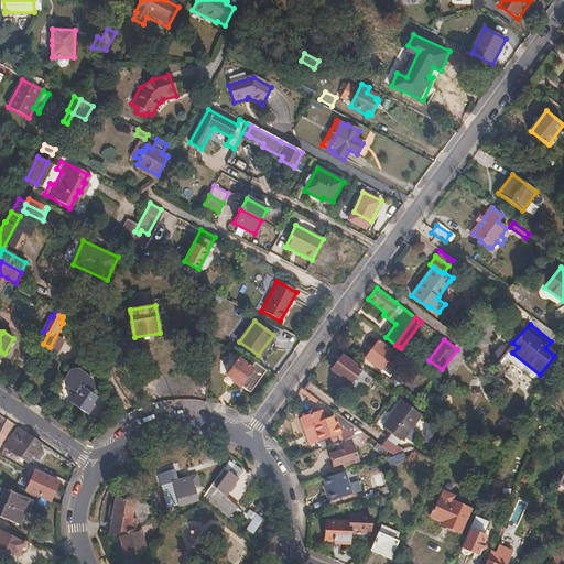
[(382,369),(394,353),(378,340),(376,344),(366,358),(382,369)]
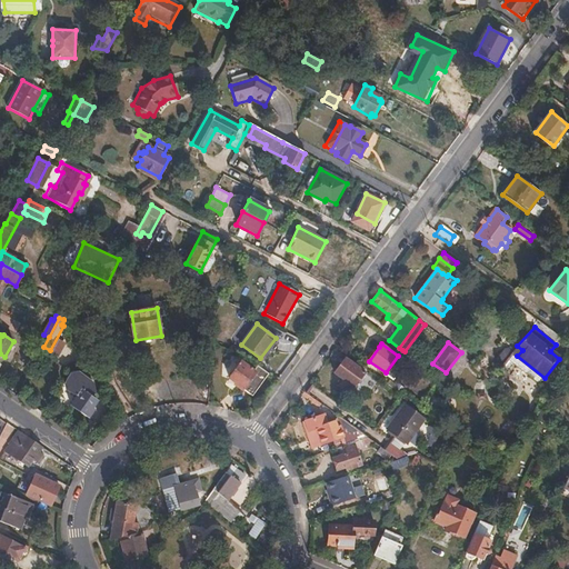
[(517,356),(522,350),(517,346),(512,351),(517,356)]
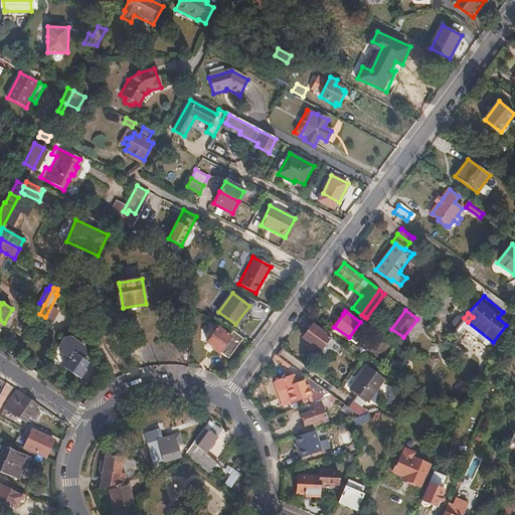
[(320,350),(329,337),(313,324),(303,337),(311,343),(307,349),(318,357),(322,352),(320,350)]
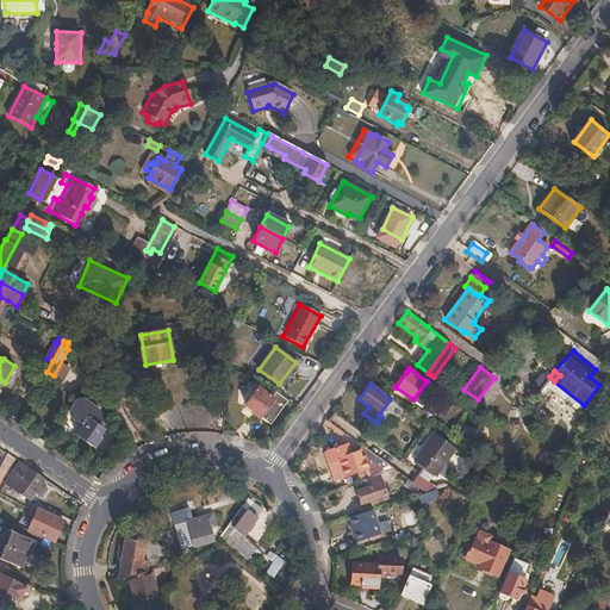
[(271,425),(288,402),(278,393),(274,399),(257,387),(246,404),(253,410),(251,412),(260,418),(261,417),(271,425)]
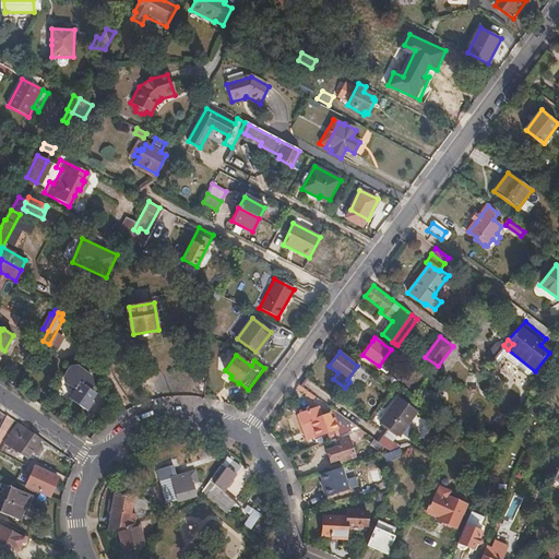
[(92,391),(94,388),(92,380),(80,371),(70,372),(64,382),(64,389),(73,393),(70,399),(87,411),(93,402),(91,401),(96,394),(92,391)]
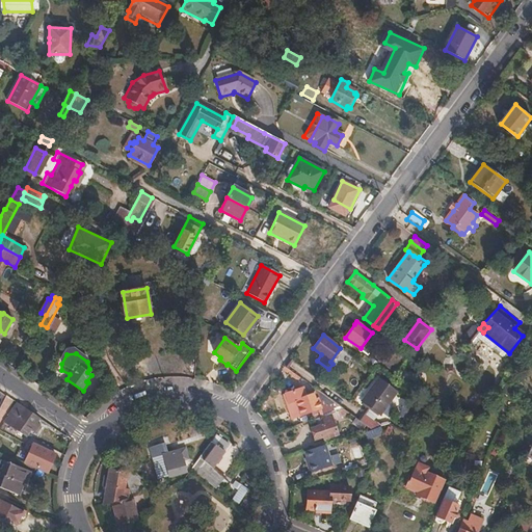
[(380,415),(398,392),(379,378),(362,401),(380,415)]
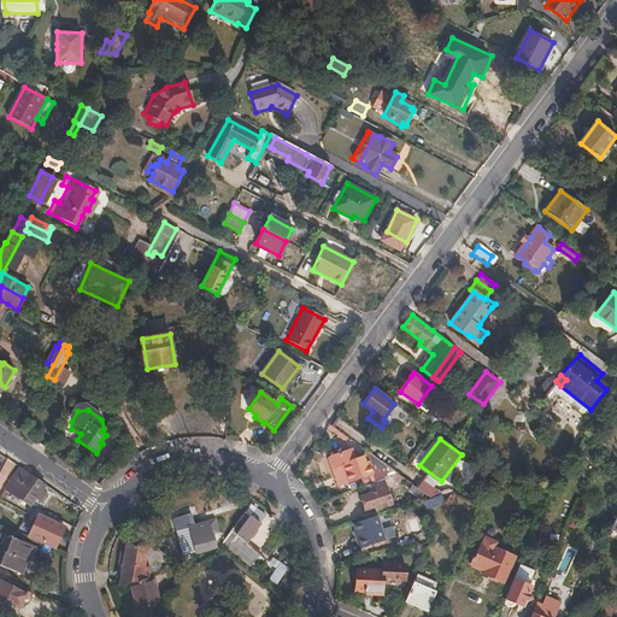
[(591,458),(594,451),(587,446),(582,453),(591,458)]
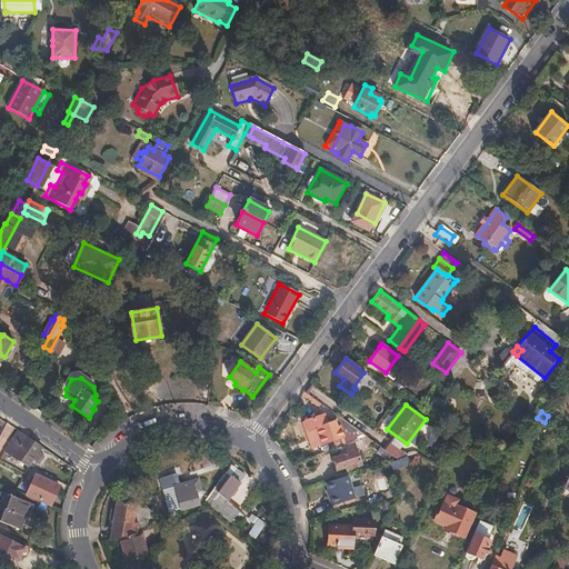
[(367,436),(338,416),(335,421),(328,422),(325,413),(305,419),(308,430),(317,428),(322,443),(342,437),(346,445),(367,436)]
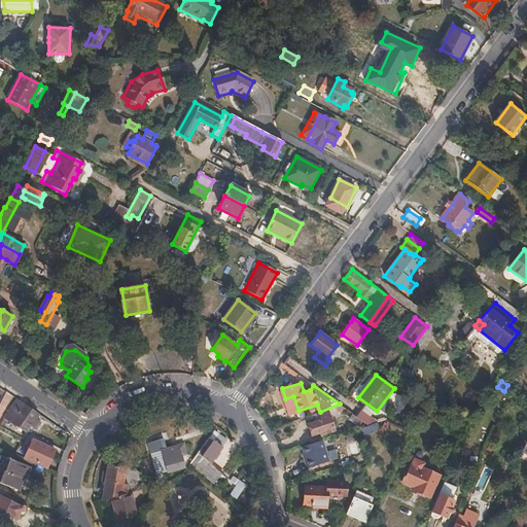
[(299,411),(293,396),(285,398),(282,388),(279,389),(288,415),(299,411)]
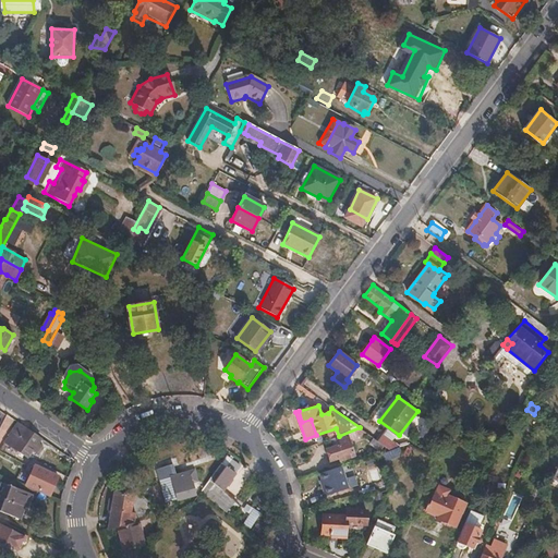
[(40,437),(19,422),(9,436),(17,441),(13,448),(27,458),(40,437)]
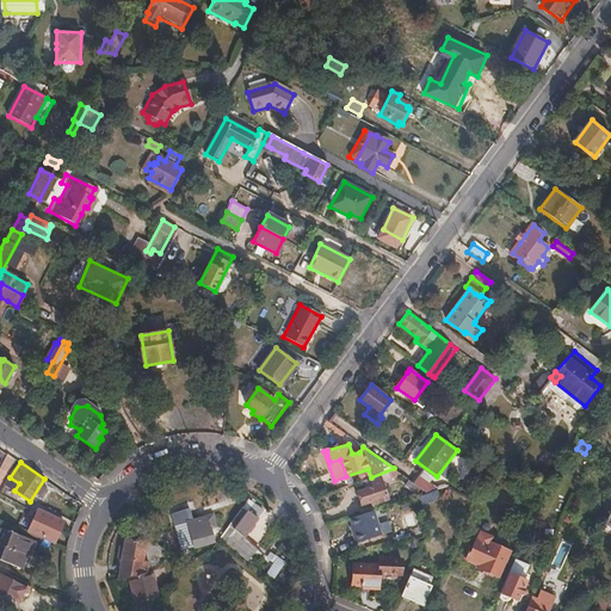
[(388,498),(383,482),(402,474),(394,468),(371,477),(365,480),(368,488),(364,489),(358,492),(360,499),(363,504),(371,501),(372,504),(388,498)]
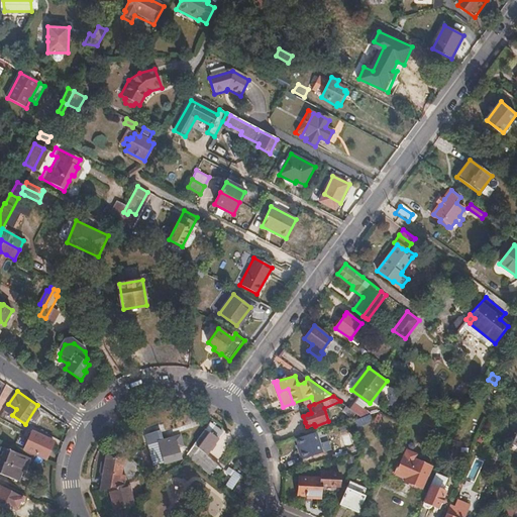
[(372,413),(355,401),(350,409),(362,417),(372,413)]
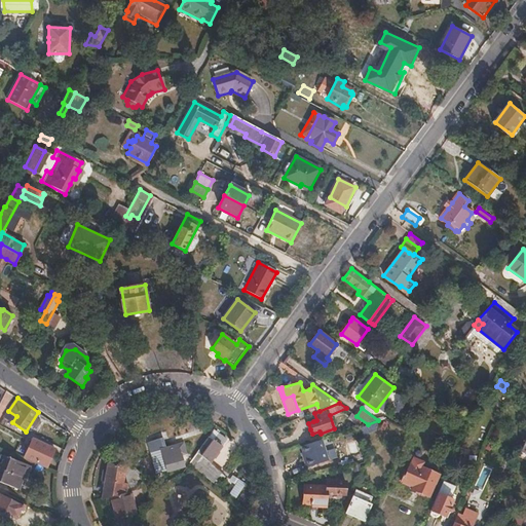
[(425,426),(430,413),(419,408),(413,421),(425,426)]
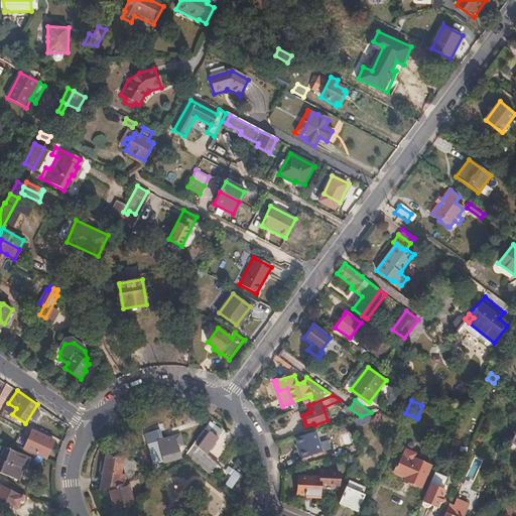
[(16,408),(8,403),(4,408),(12,414),(16,408)]
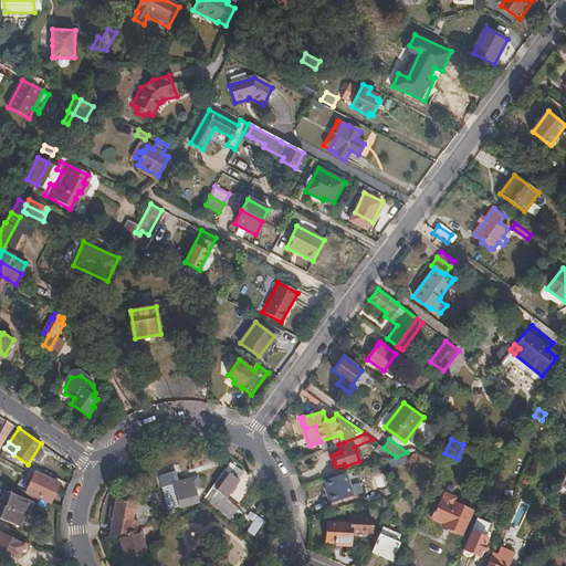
[(244,472),(229,461),(224,468),(239,479),(244,472)]
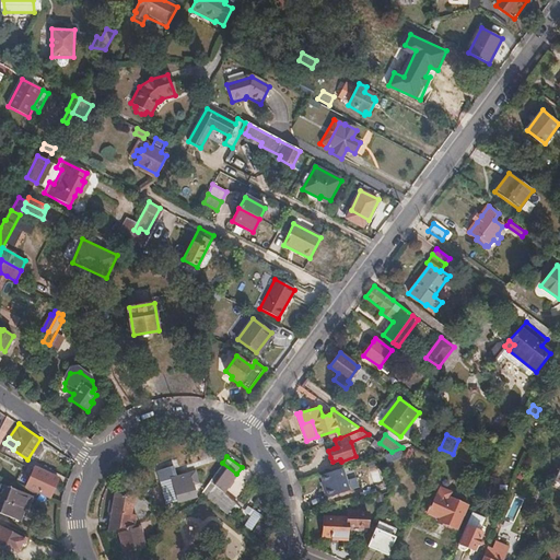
[(224,490),(236,474),(222,463),(210,480),(224,490)]
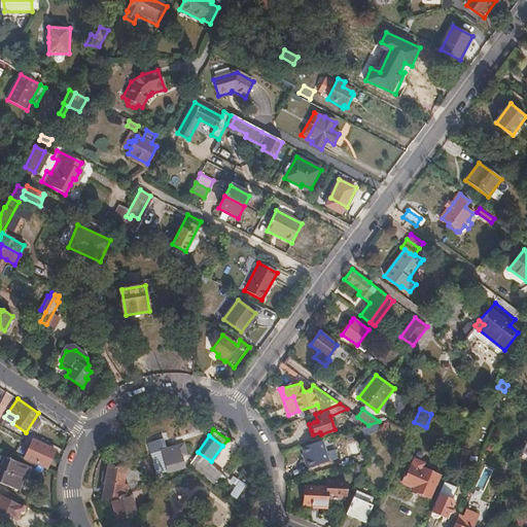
[(179,455),(175,438),(165,442),(164,437),(150,442),(153,452),(162,450),(165,459),(163,459),(166,471),(184,465),(180,454),(179,455)]
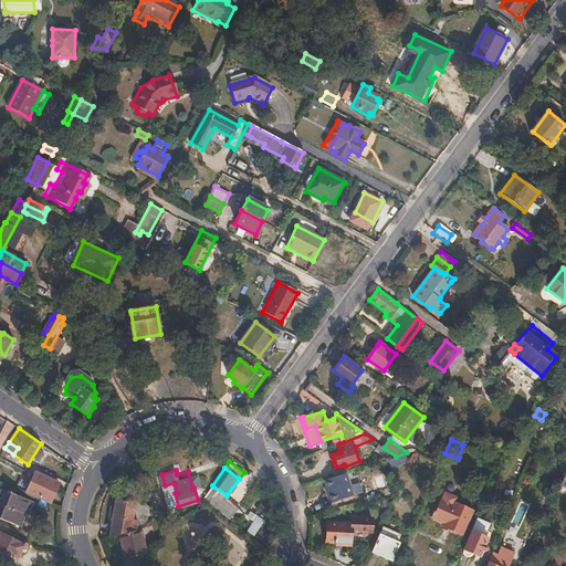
[(354,495),(346,472),(324,480),(326,486),(328,493),(326,494),(329,503),(354,495)]
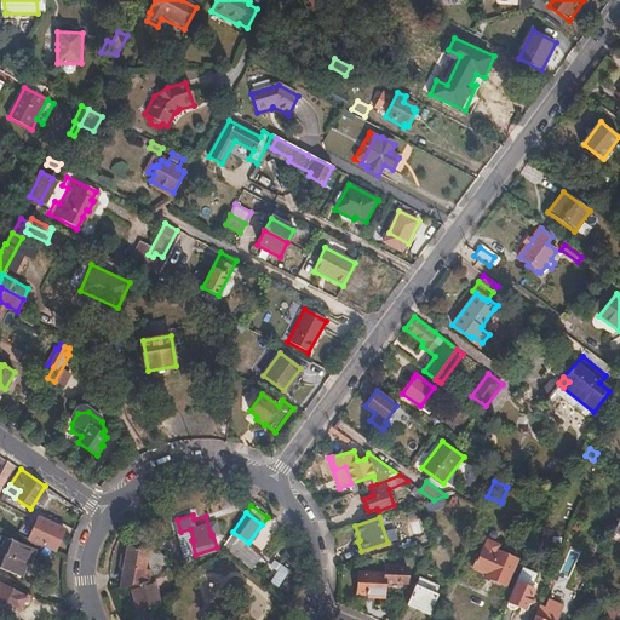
[(56,550),(64,529),(39,518),(38,521),(34,520),(32,527),(35,528),(29,539),(56,550)]
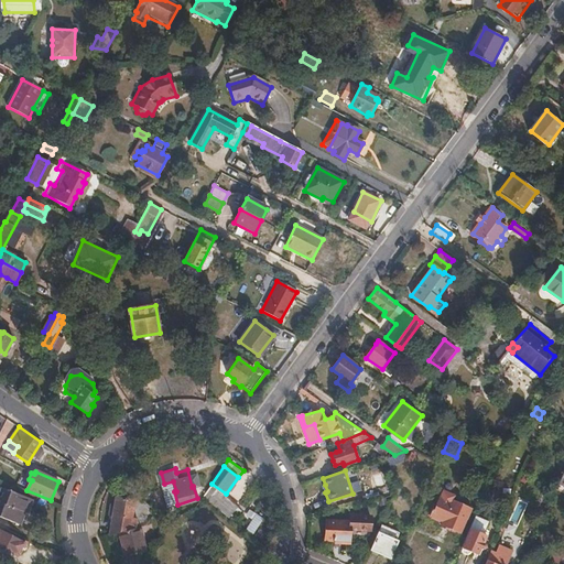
[(238,503),(226,494),(212,484),(202,498),(210,503),(219,511),(228,518),(238,503)]
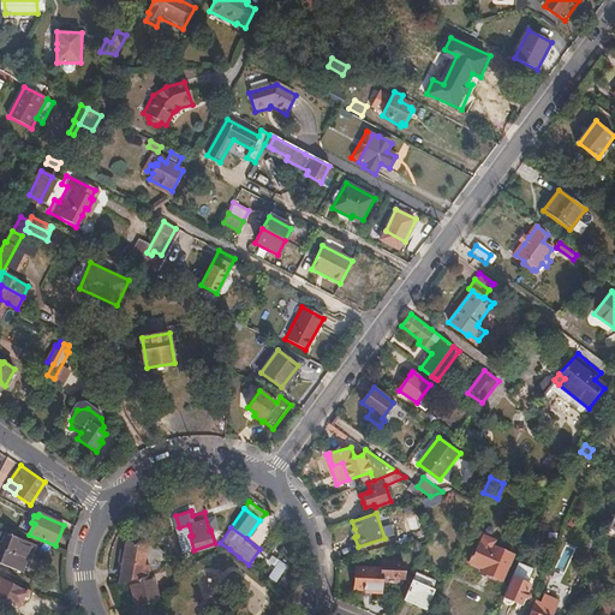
[(21,572),(28,555),(30,556),(35,545),(1,532),(0,535),(0,562),(10,567),(21,572)]
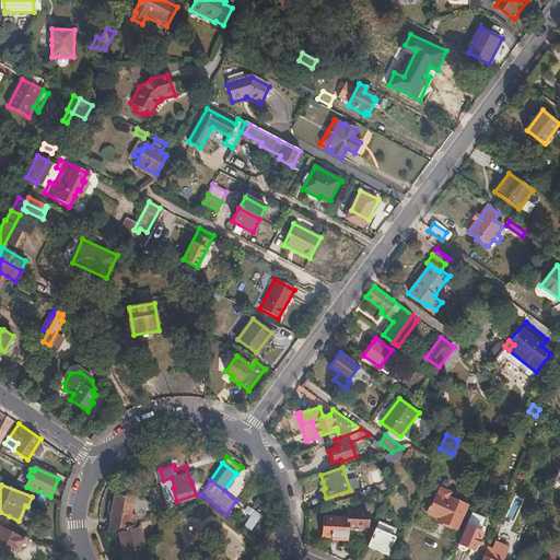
[(131,514),(133,494),(114,492),(113,501),(109,500),(108,510),(112,511),(112,515),(115,515),(113,529),(117,528),(128,525),(136,523),(136,514),(131,514)]
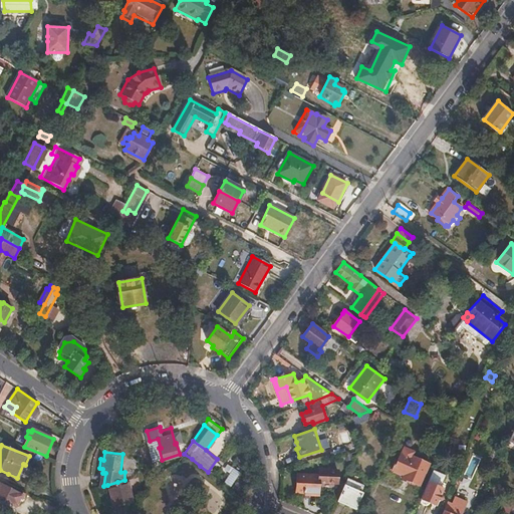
[(420,487),(430,463),(428,462),(428,461),(414,455),(413,457),(402,453),(398,461),(398,462),(397,461),(392,471),(405,476),(412,479),(411,482),(420,487)]
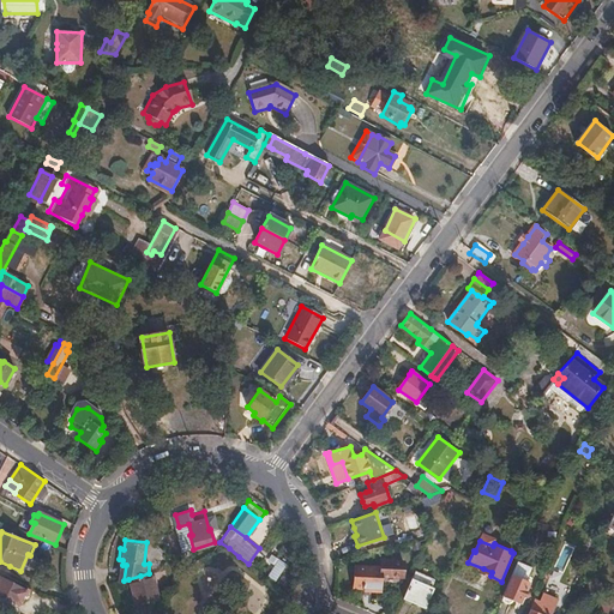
[(260,571),(275,582),(287,564),(271,554),(260,571)]
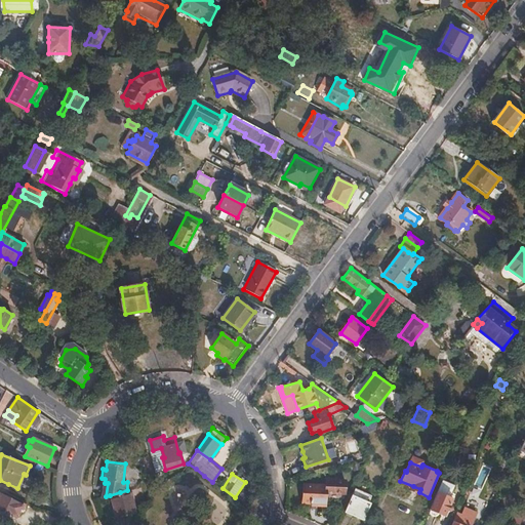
[(451,503),(454,495),(451,493),(455,482),(444,477),(439,489),(440,489),(431,511),(433,511),(432,513),(432,514),(433,516),(435,517),(436,517),(437,516),(438,516),(439,514),(445,517),(448,511),(449,511),(450,511),(451,511),(452,510),(453,509),(453,508),(453,507),(452,505),(451,503)]
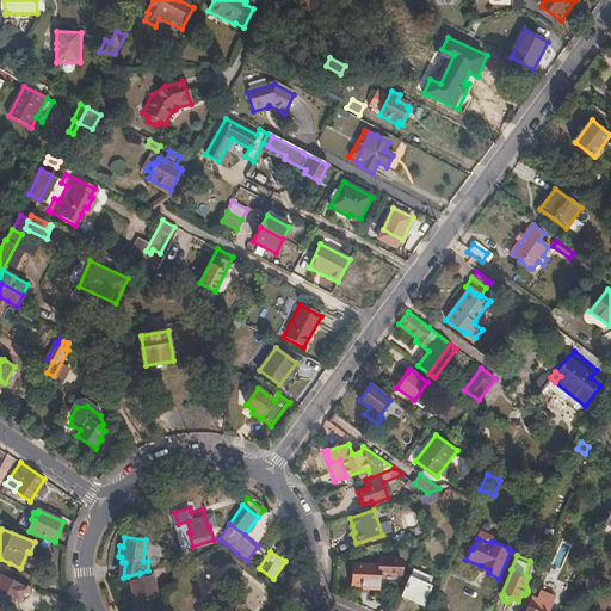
[(380,590),(381,574),(405,576),(406,562),(393,561),(393,560),(382,559),(381,567),(355,565),(353,586),(369,587),(369,590),(380,590)]
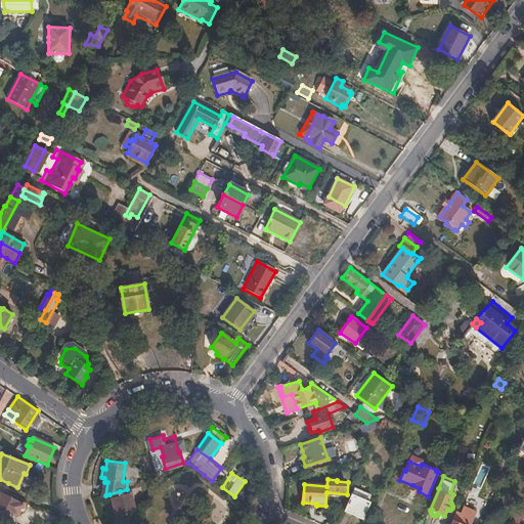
[(368,503),(372,494),(354,487),(344,511),(363,519),(369,504),(368,503)]
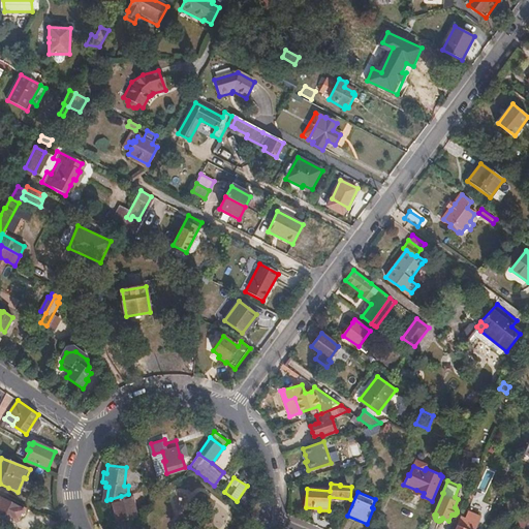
[(136,515),(130,493),(128,494),(121,496),(111,499),(117,521),(136,515)]
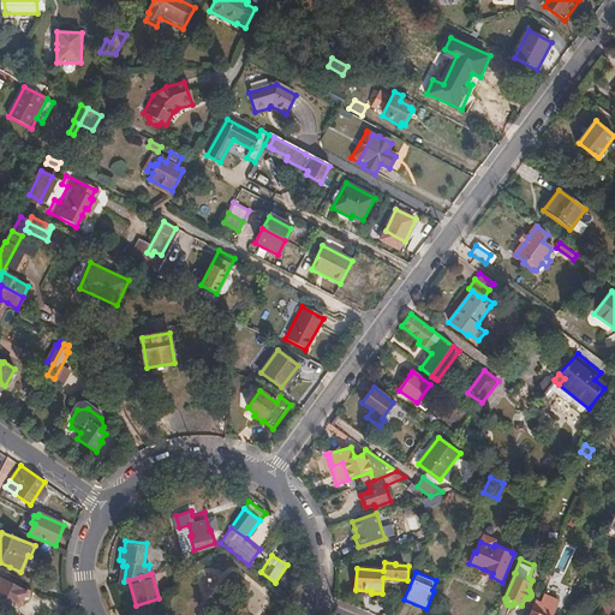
[(19,604),(27,591),(25,590),(0,577),(0,593),(0,595),(0,596),(0,599),(9,604),(10,599),(19,604)]
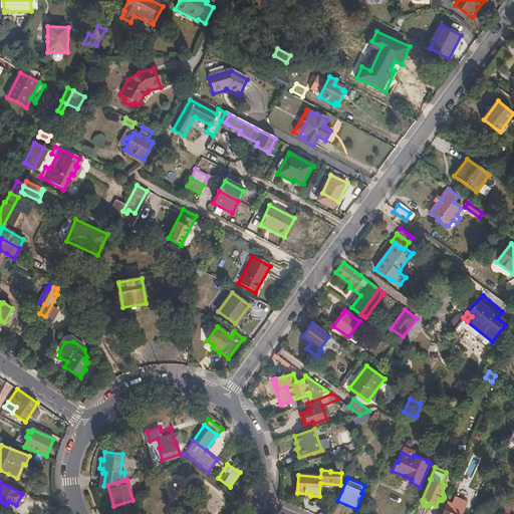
[(513,513),(513,489),(512,488),(503,508),(511,512),(510,513),(513,513)]
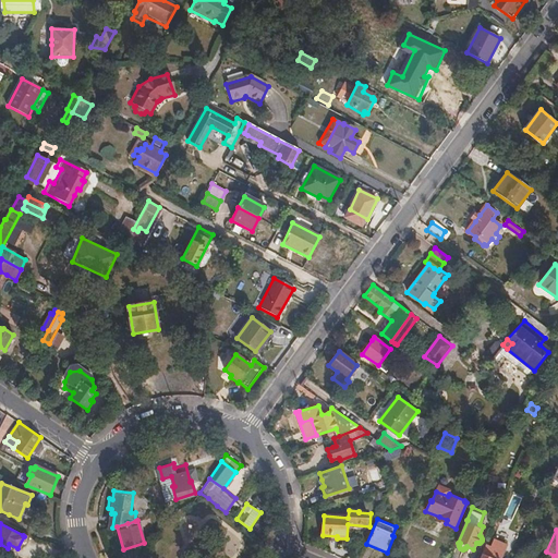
[(502,556),(506,546),(494,541),(492,548),(486,546),(485,548),(502,556)]
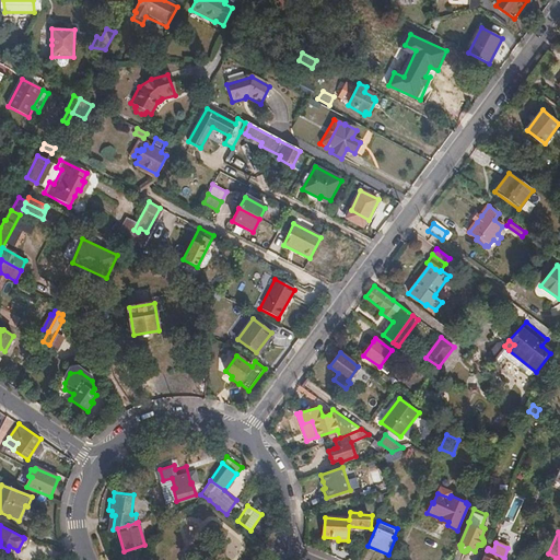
[(502,559),(504,558),(487,550),(485,557),(483,556),(481,559),(502,559)]
